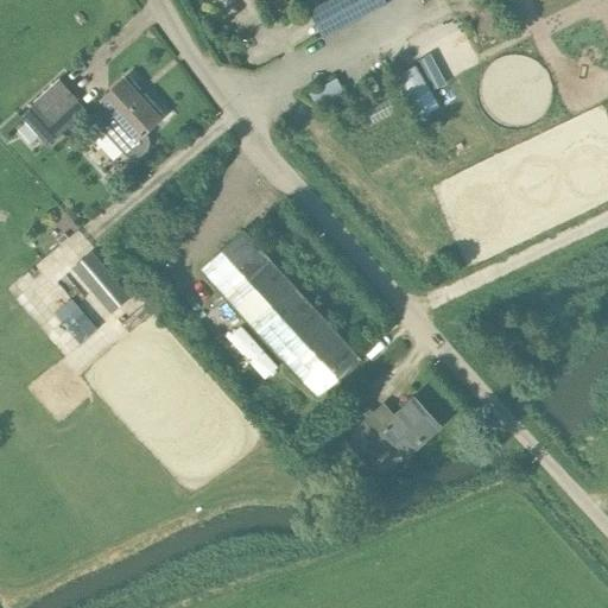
[(322,38),(387,5),(385,0),(324,0),(308,10),(322,38)]
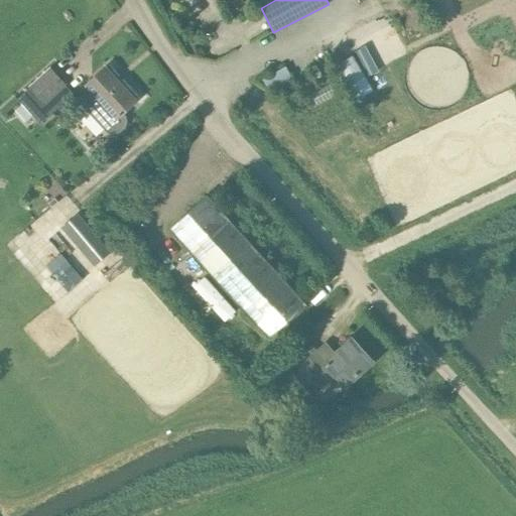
[(123,112),(136,100),(105,66),(85,84),(89,89),(77,100),(87,110),(88,109),(105,129),(107,130),(109,131),(111,132),(113,132),(116,132),(117,132),(119,131),(120,130),(122,129),(123,128),(124,127),(125,125),(126,123),(126,121),(126,119),(125,117),(125,115),(124,114),(123,112)]
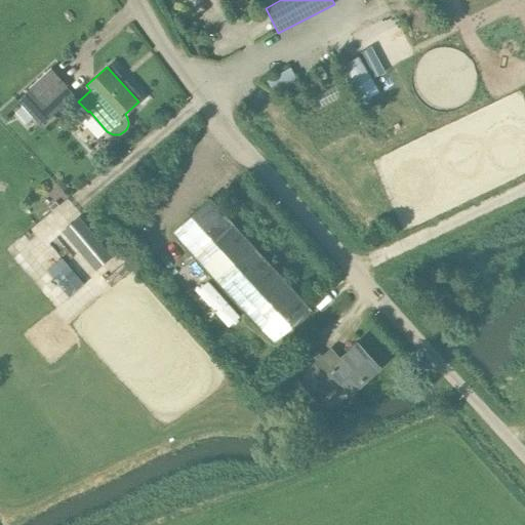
[(290,67),(267,80),(275,95),(298,82),(290,67)]
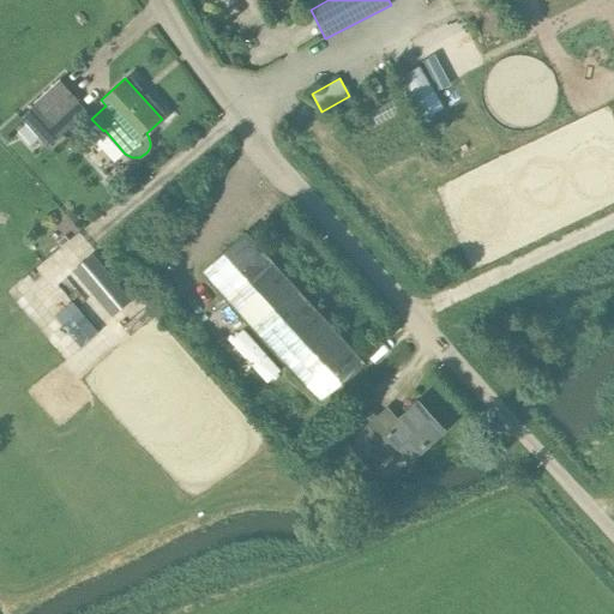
[(48,146),(86,110),(59,80),(20,116),(48,146)]
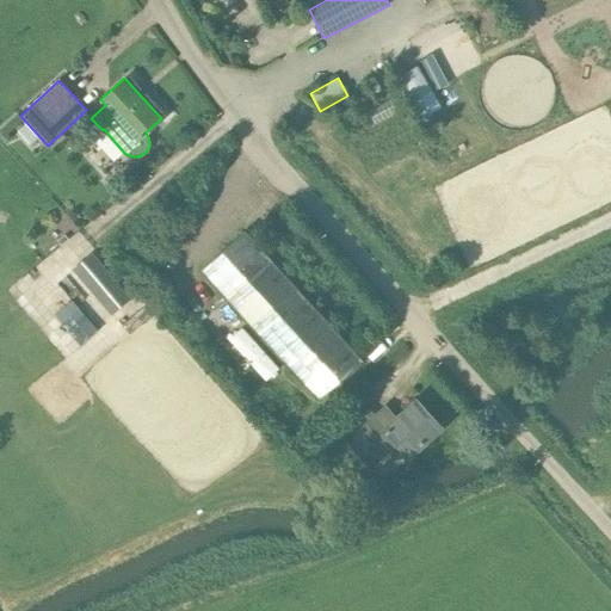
[(319,399),(362,359),(245,230),(202,270),(319,399)]
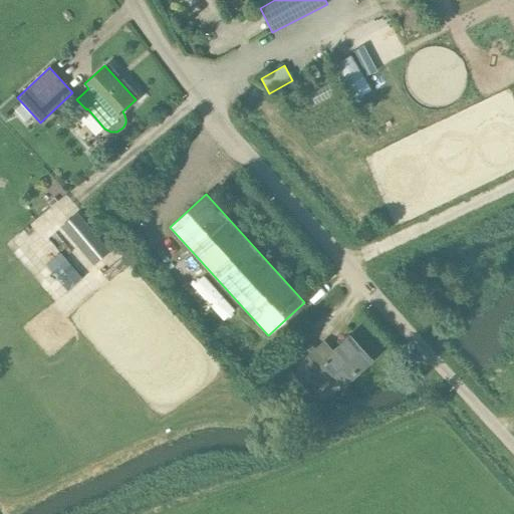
[(93,263),(108,250),(76,214),(62,226),(93,263)]
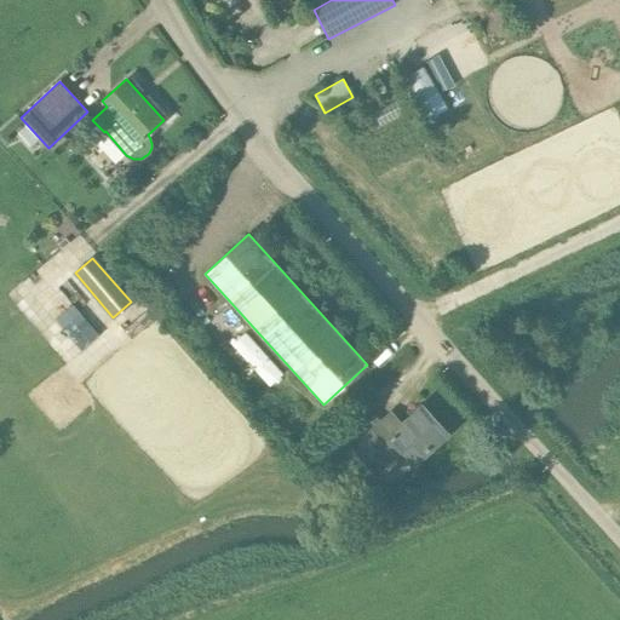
[(145,313),(125,331),(131,339),(153,320),(145,313)]
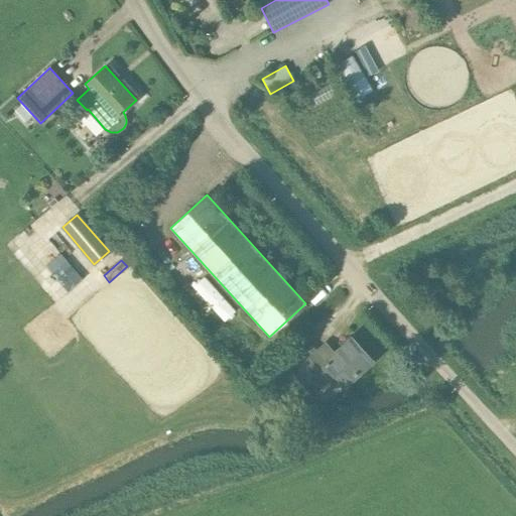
[(67,261),(52,274),(68,291),(82,279),(67,261)]
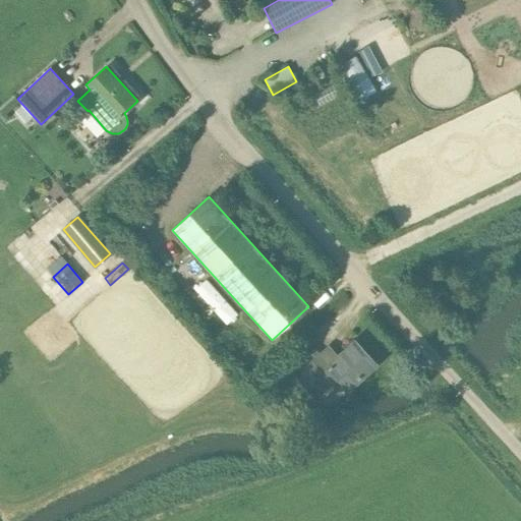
[(208,281),(196,291),(228,326),(239,316),(208,281)]
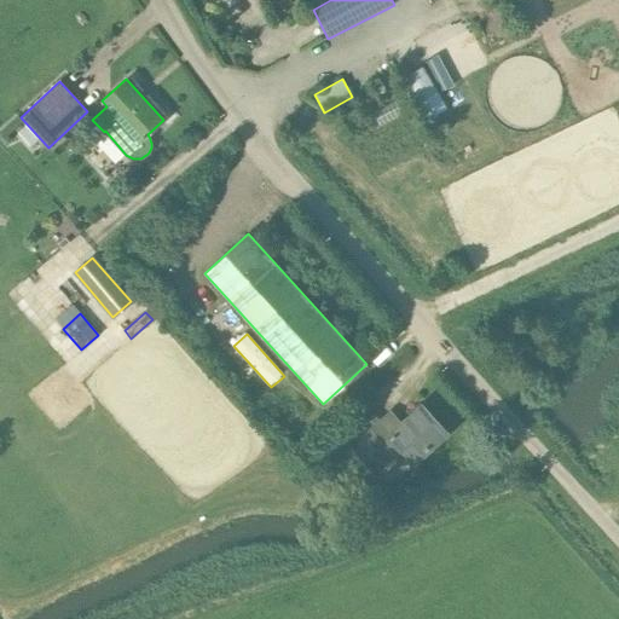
[(446,432),(422,405),(400,424),(391,412),(352,447),(374,472),(399,449),(412,463),(446,432)]
